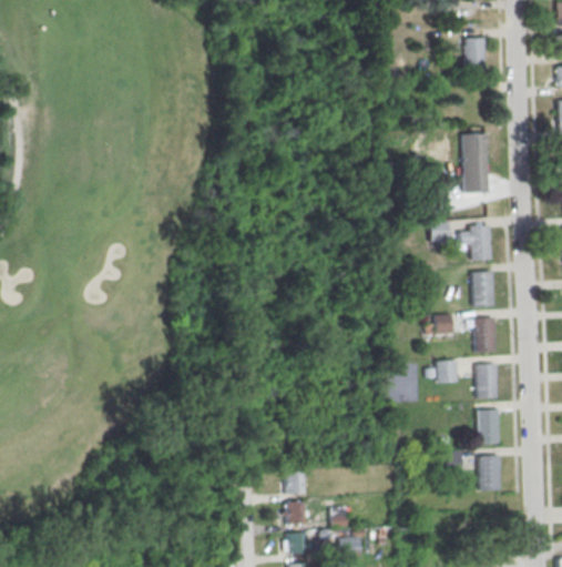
[(463,38),(484,38),(486,71),(465,72),(463,38)]
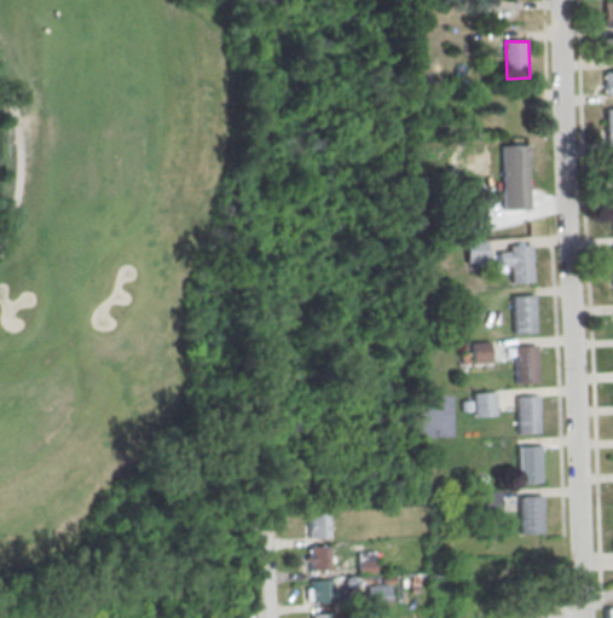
[(531,105),(505,105),(505,131),(531,131),(531,105)]
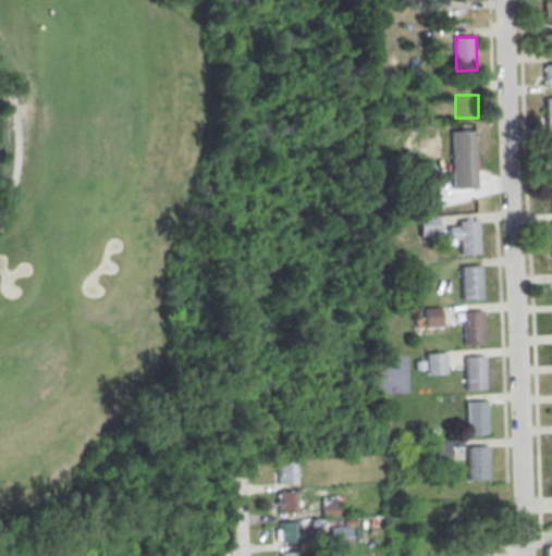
[(454,133),(479,132),(481,188),(456,189),(454,133)]
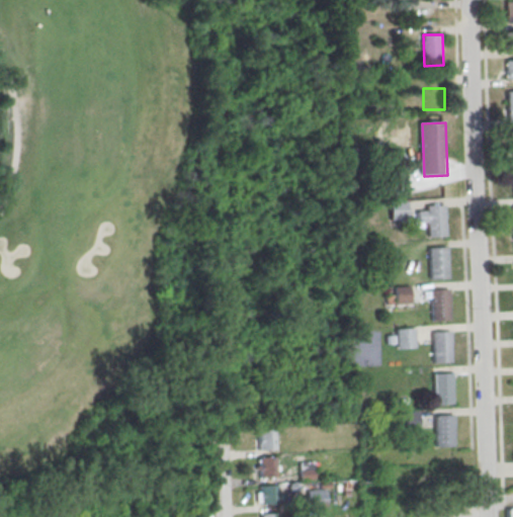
[(392,203),(410,202),(411,221),(393,221),(392,203)]
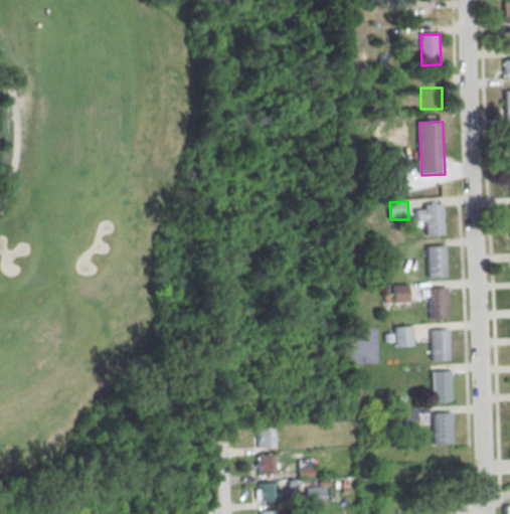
[(428,204),(445,204),(446,235),(429,235),(428,204)]
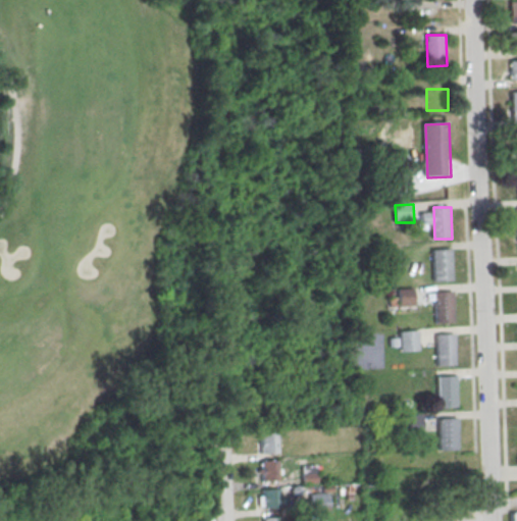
[(434,250),(453,249),(454,280),(435,281),(434,250)]
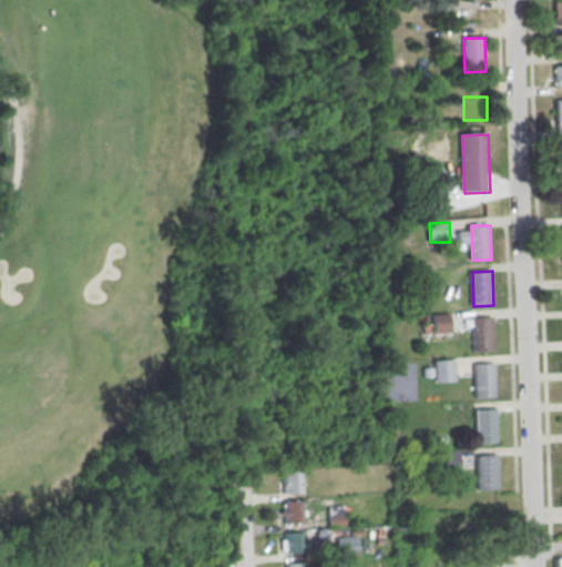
[(435,315),(452,314),(452,334),(436,334),(435,315)]
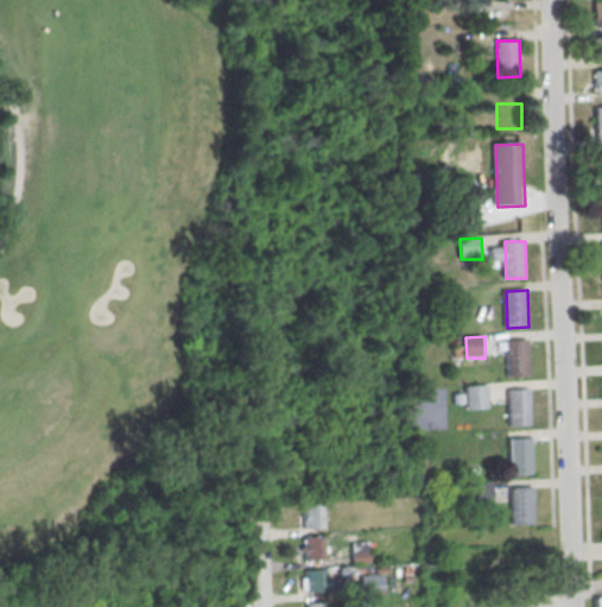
[(508,341),(530,340),(530,377),(509,377),(508,341)]
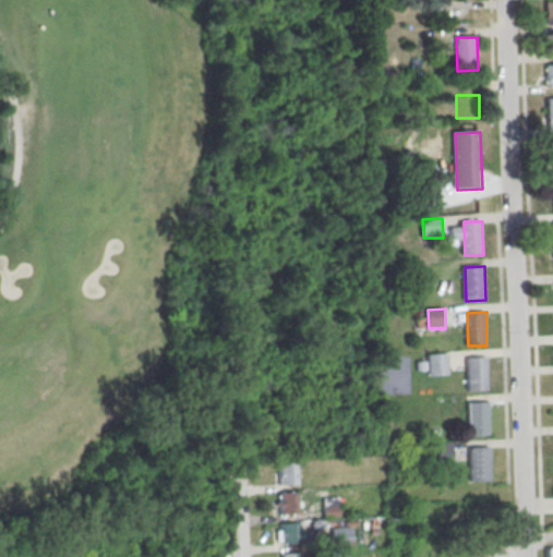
[(430,355),(448,354),(449,376),(430,376),(430,355)]
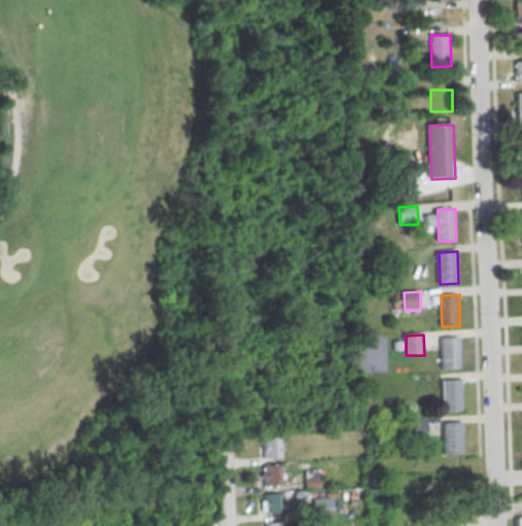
[(443,338),(460,337),(461,369),(443,370),(443,338)]
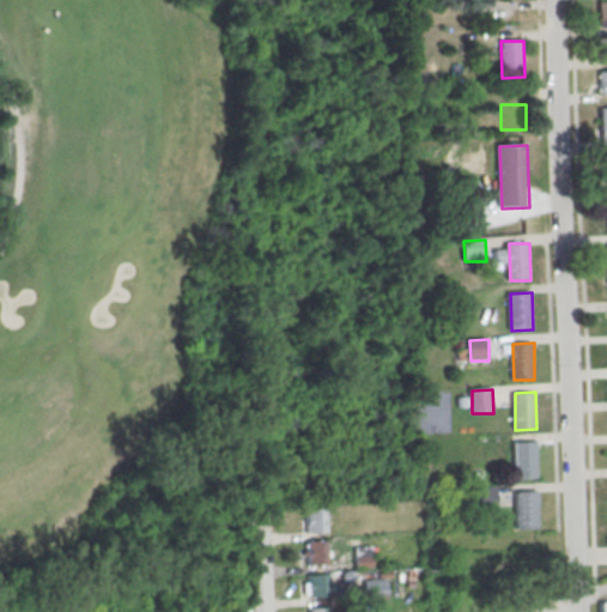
[(516,443),(536,442),(538,479),(517,480),(516,443)]
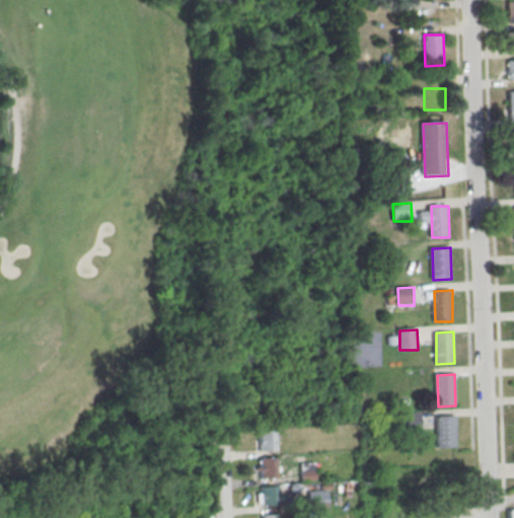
[(406,413),(423,413),(424,430),(407,431),(406,413)]
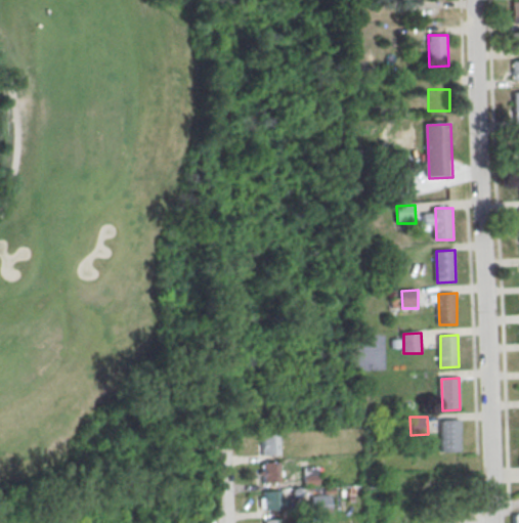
[(443,422),(462,422),(463,452),(444,453),(443,422)]
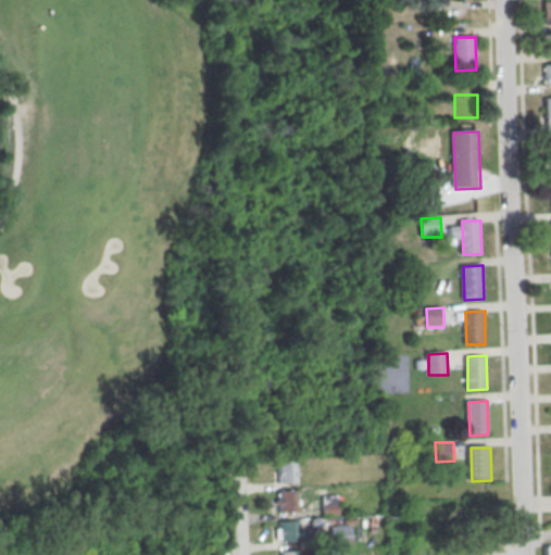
[(278,463),(297,462),(298,483),(279,484),(278,463)]
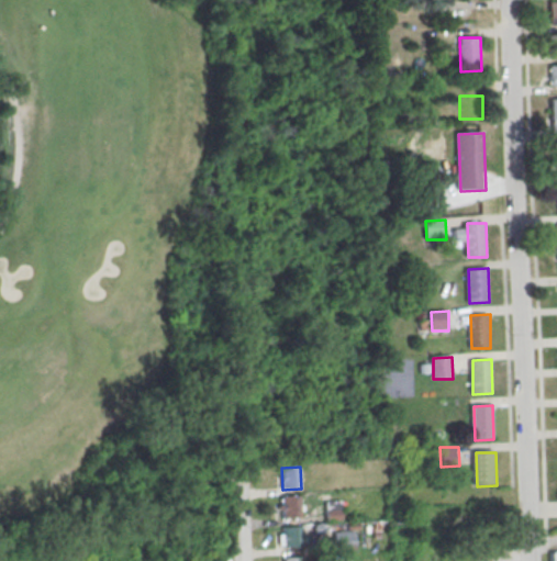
[(282,498),(301,497),(303,519),(283,520),(282,498)]
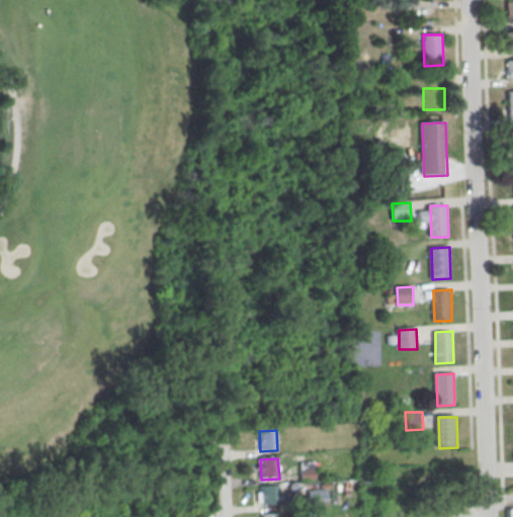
[(262,487),(280,486),(281,506),(264,507),(262,487)]
